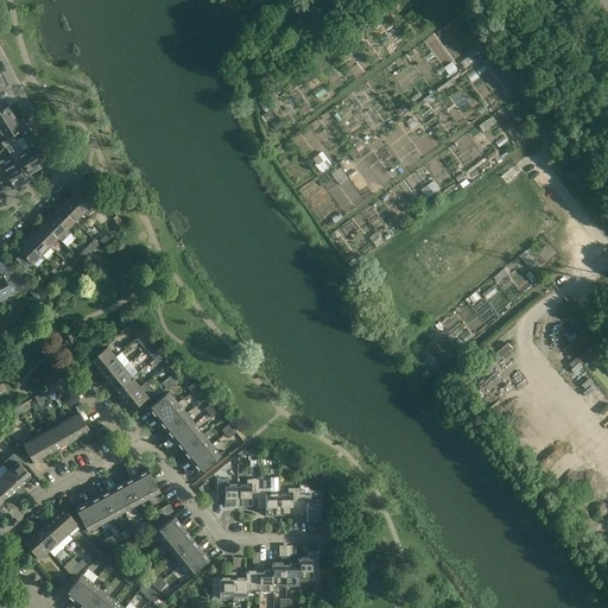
[(0,128),(16,119),(10,108),(0,113),(0,128)]
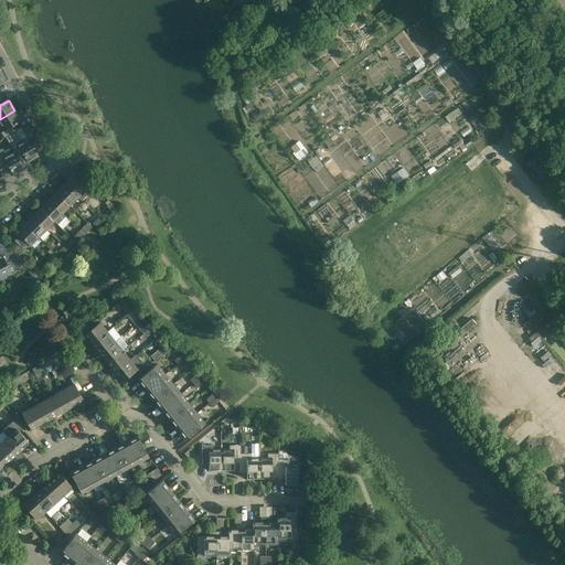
[(14,110),(0,119),(0,128),(2,132),(0,134),(3,139),(6,138),(16,131),(12,126),(21,120),(14,110)]
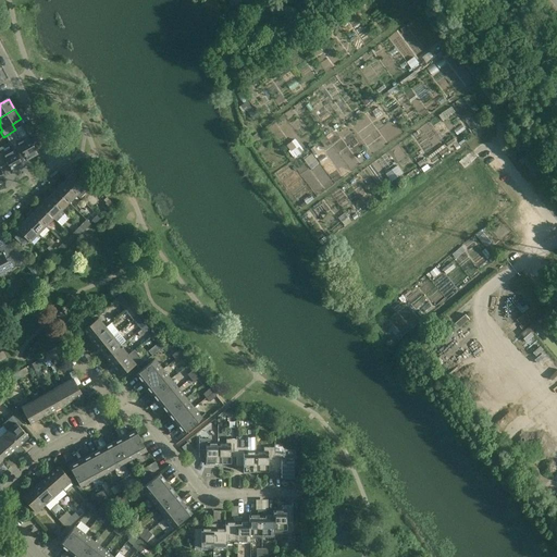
[(15,130),(5,136),(10,143),(13,150),(16,153),(21,151),(26,161),(38,155),(33,145),(36,143),(34,139),(29,141),(27,137),(22,140),(15,130)]
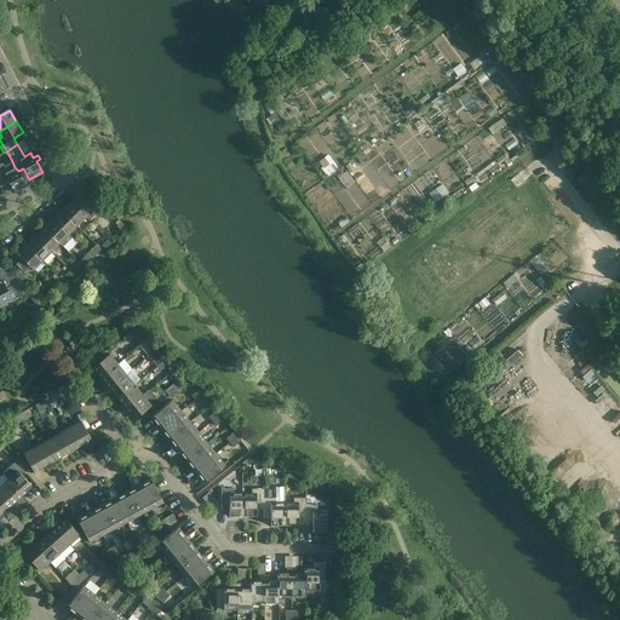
[(589,170),(583,162),(570,172),(577,179),(589,170)]
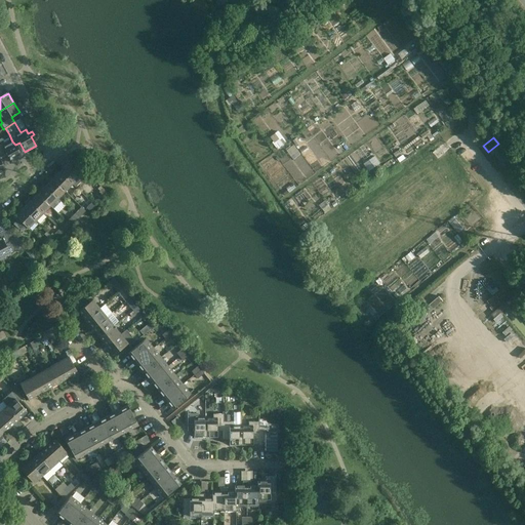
[(0,145),(0,158),(8,155),(13,163),(23,158),(15,145),(12,142),(3,147),(1,144),(0,145)]
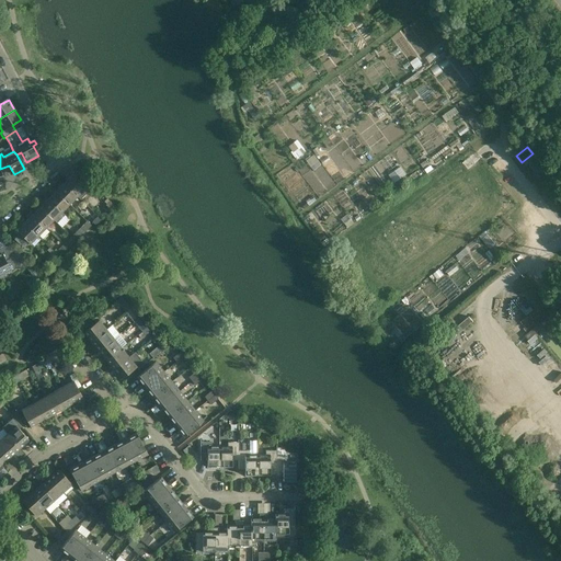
[(388,173),(393,182),(405,174),(400,167),(388,173)]
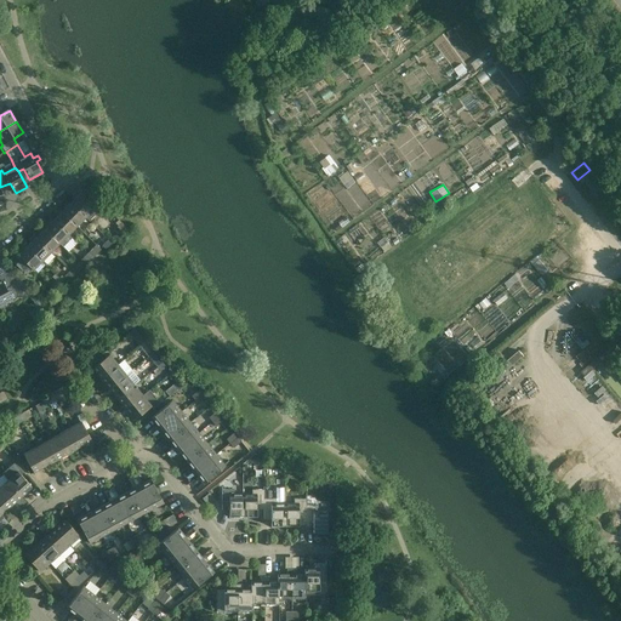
[(85,217),(89,221),(104,206),(90,192),(84,198),(78,191),(73,195),(73,198),(74,199),(70,203),(85,217)]
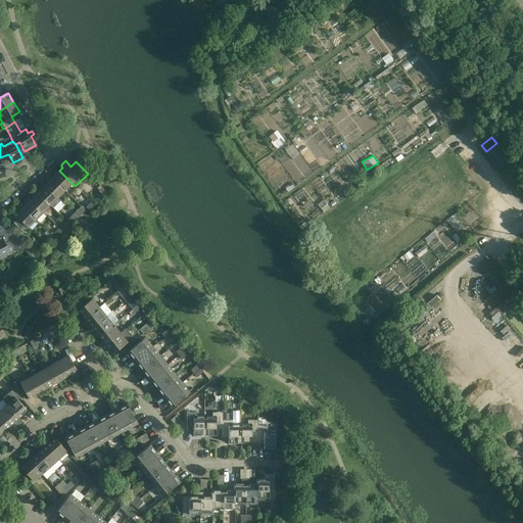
[(64,190),(72,183),(59,171),(57,169),(54,172),(54,174),(55,175),(52,178),(64,190)]
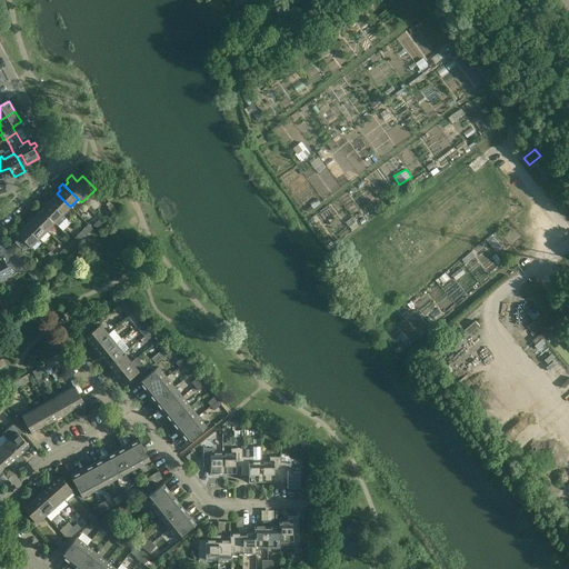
[(70,207),(57,193),(55,191),(51,195),(51,197),(52,198),(49,201),(62,215),(70,207)]
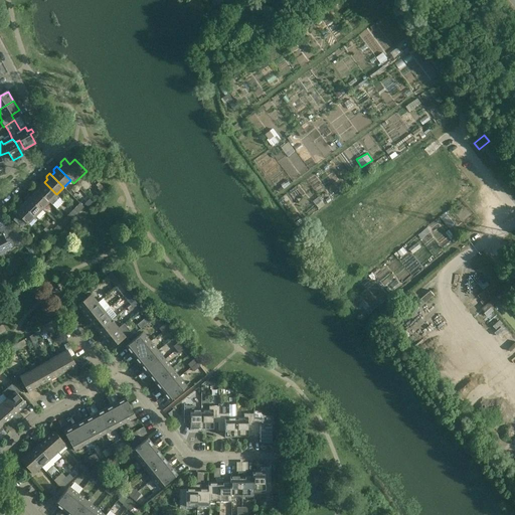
[(36,189),(49,202),(49,201),(52,204),(59,197),(56,194),(44,182),(42,180),(38,184),(38,185),(39,186),(36,189)]
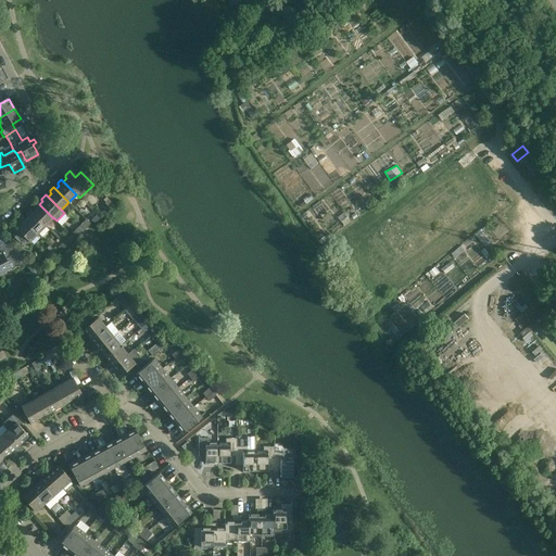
[(113,204),(106,197),(103,200),(106,202),(105,203),(106,205),(104,207),(104,209),(106,211),(113,204)]
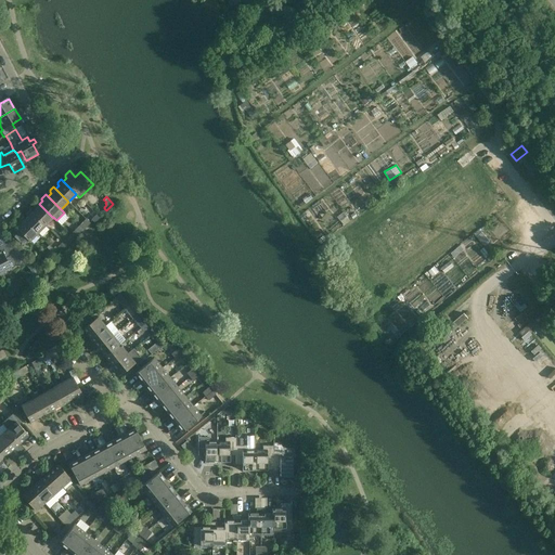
[(53,218),(39,204),(38,203),(34,206),(34,208),(35,209),(31,213),(46,226),(53,218)]
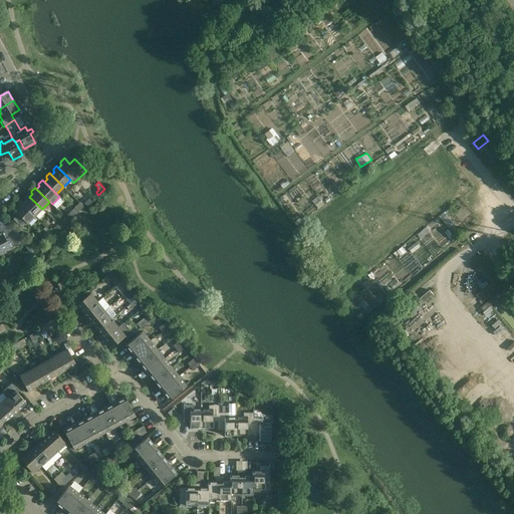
[(82,191),(79,194),(83,198),(86,201),(84,203),(87,206),(92,201),(91,200),(86,195),(82,191)]
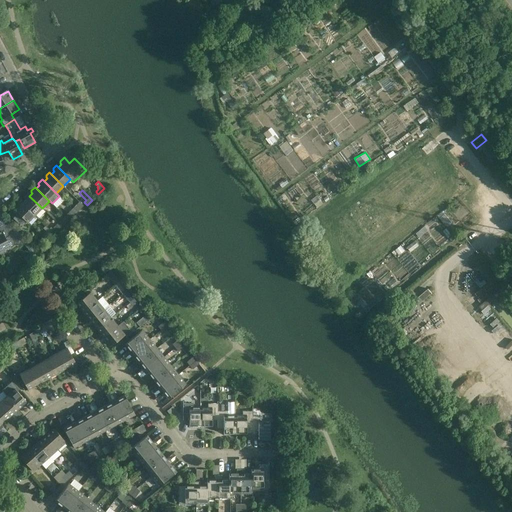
[(22,203),(34,215),(42,208),(29,196),(28,194),(24,197),(24,199),(25,200),(22,203)]
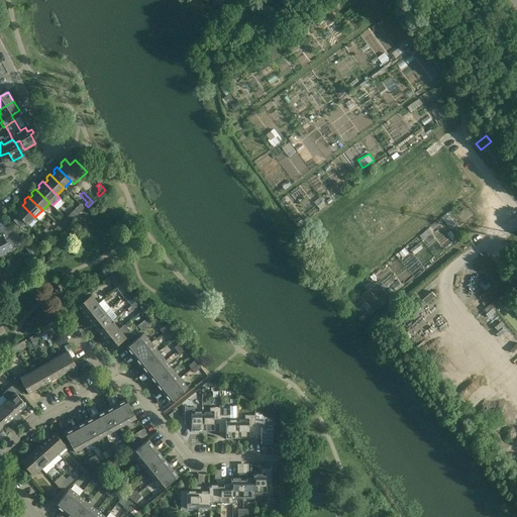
[(34,217),(22,205),(20,203),(17,207),(17,209),(18,209),(15,212),(15,213),(10,218),(19,227),(24,221),(27,224),(34,217)]
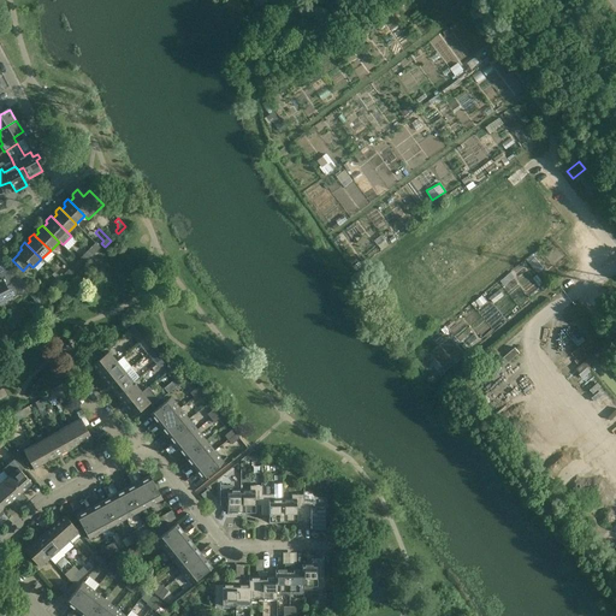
[(87,252),(92,256),(100,248),(95,243),(87,252)]
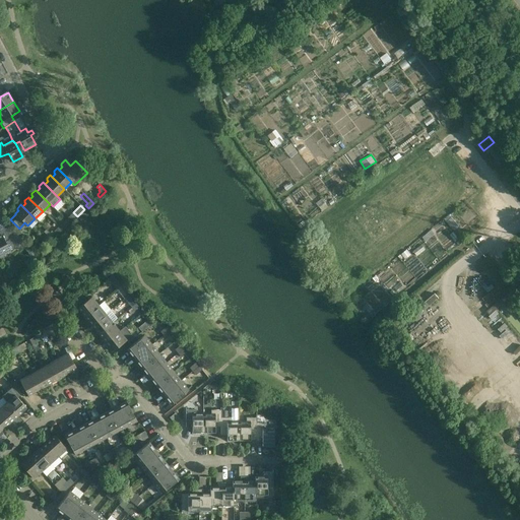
[(66,219),(70,223),(77,216),(73,212),(66,219)]
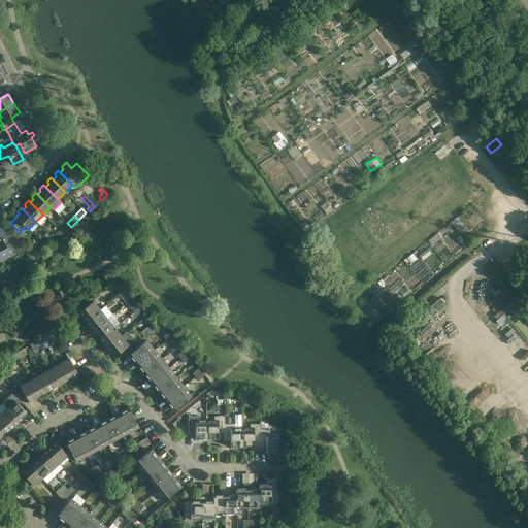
[(59,231),(64,235),(71,227),(67,223),(59,231)]
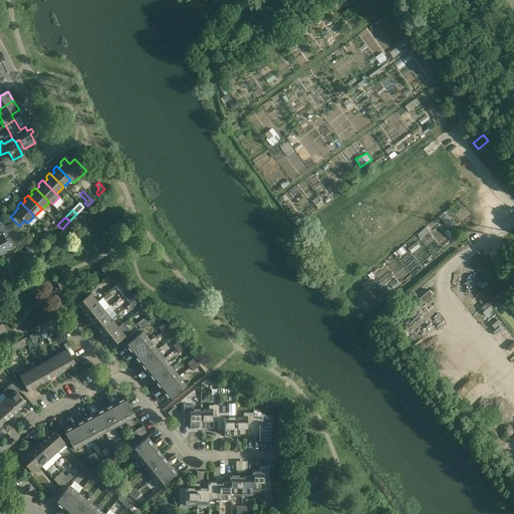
[(0,251),(1,253),(13,246),(14,243),(5,225),(0,228),(0,251)]
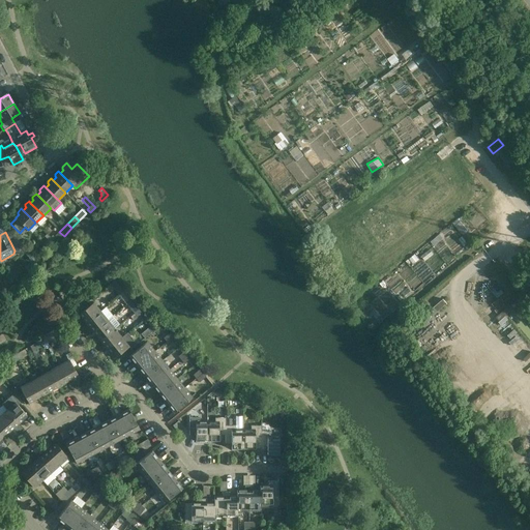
[(56,243),(64,236),(59,232),(52,239),(56,243)]
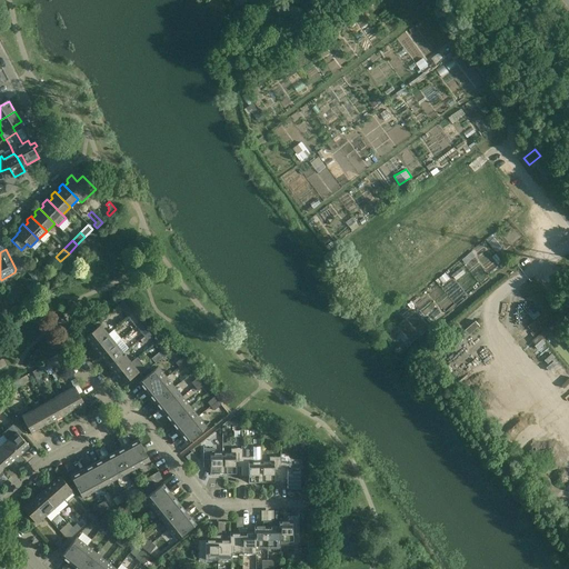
[(56,257),(51,251),(49,255),(52,259),(51,260),(57,265),(60,261),(56,257)]
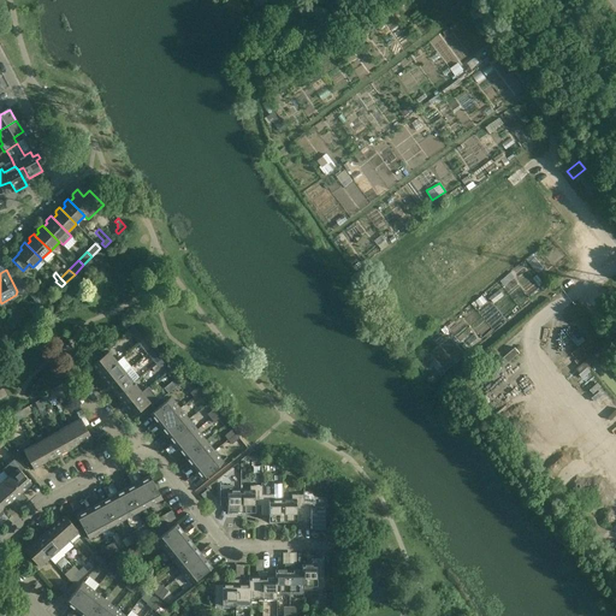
[(520,353),(515,348),(504,357),(508,362),(520,353)]
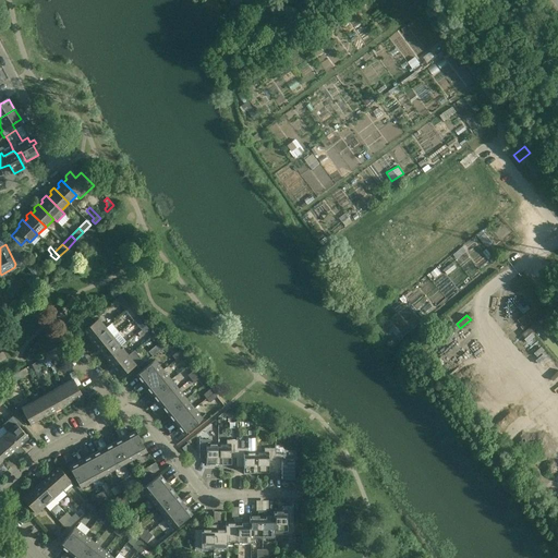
[(543,317),(520,330),(523,336),(546,323),(543,317)]
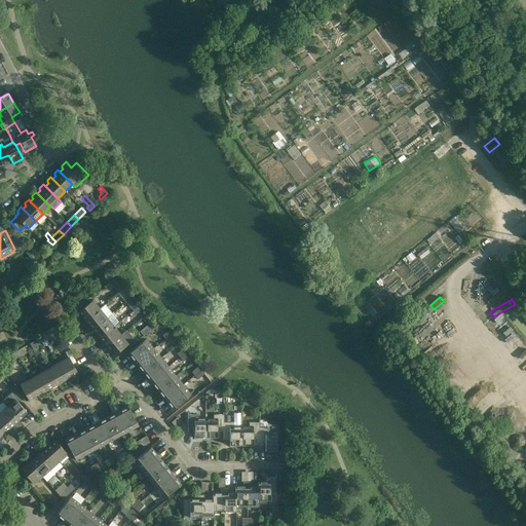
[(78,311),(85,321),(100,308),(92,300),(78,311)]
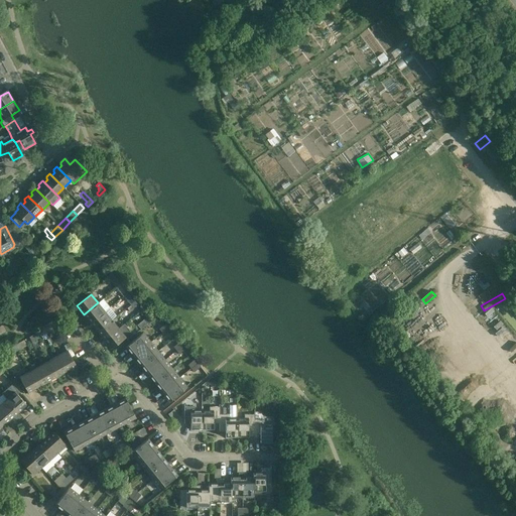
[(105,311),(98,302),(84,314),(91,323),(105,311)]
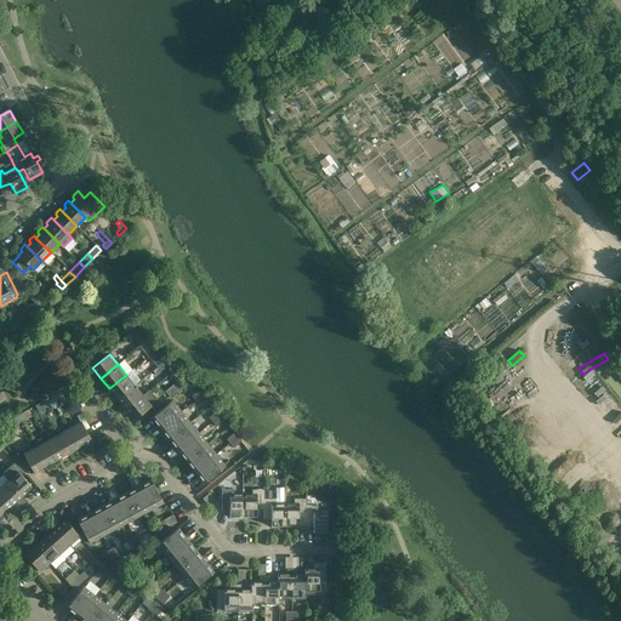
[(109,388),(118,399),(135,385),(126,375),(109,388)]
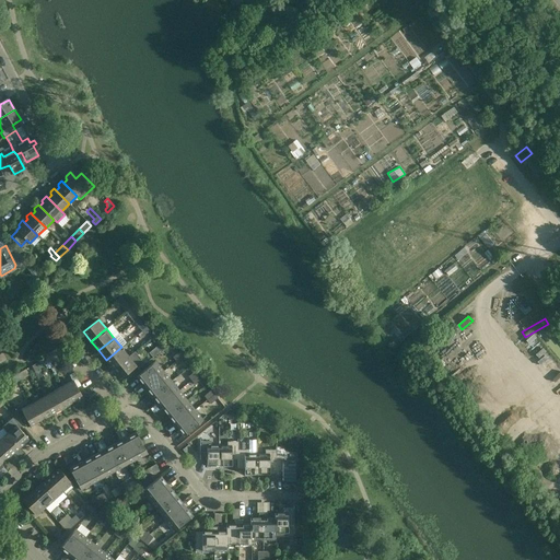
[(121,347),(106,360),(114,369),(129,357),(121,347)]
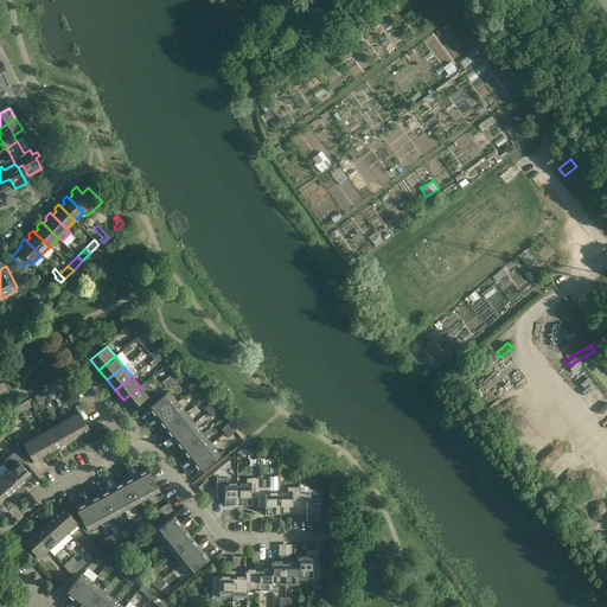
[(140,387),(123,400),(132,410),(147,397),(149,400),(157,394),(146,381),(140,387)]
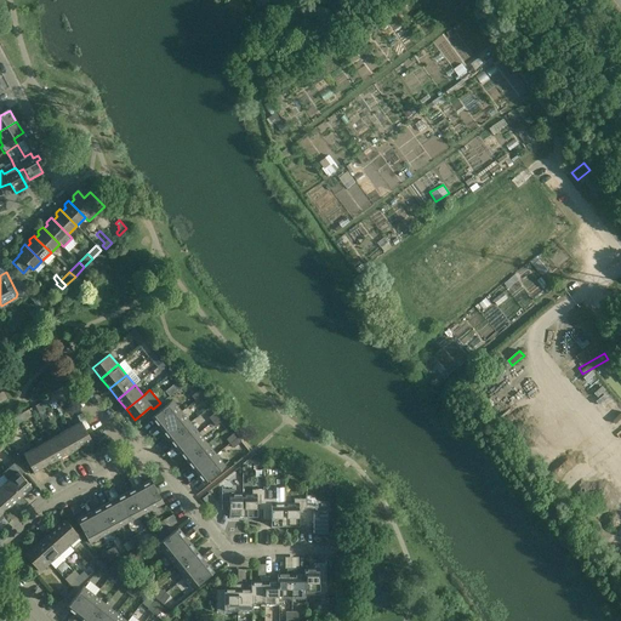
[(192,396),(194,399),(203,393),(199,389),(192,396)]
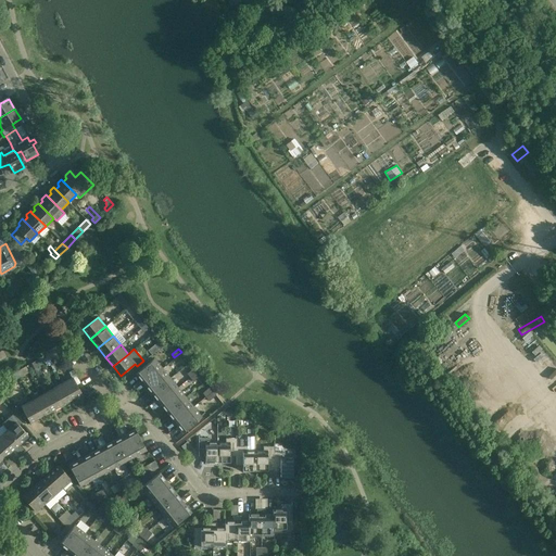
[(181,352),(174,357),(177,362),(185,356),(181,352)]
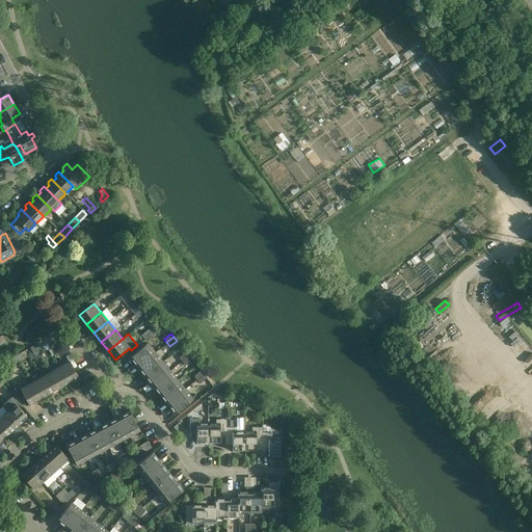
[(129,357),(137,367),(155,352),(148,342),(129,357)]
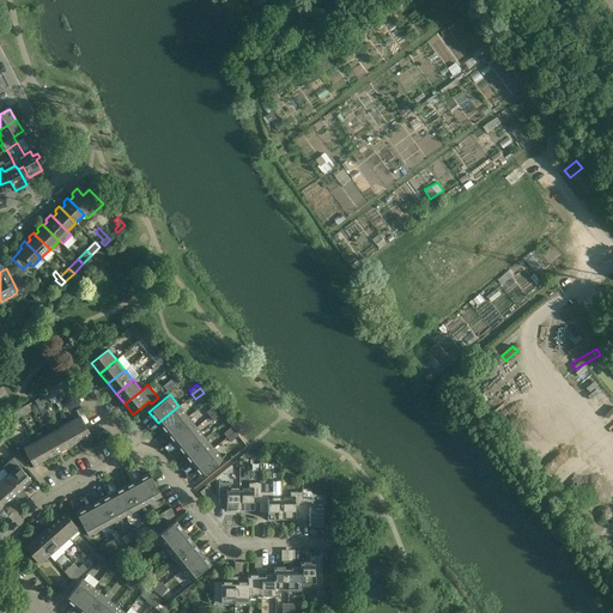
[(29,404),(18,410),(22,417),(32,411),(29,404)]
